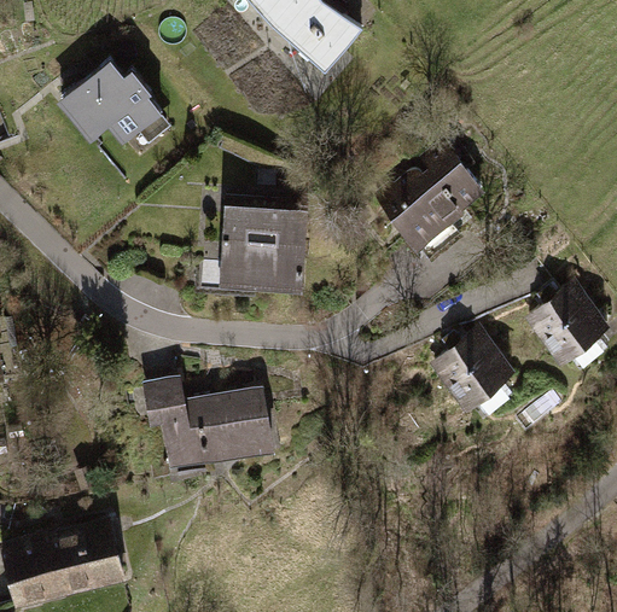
[(324,7),(316,0),(248,0),(274,29),(326,71),(362,31),(324,7)]
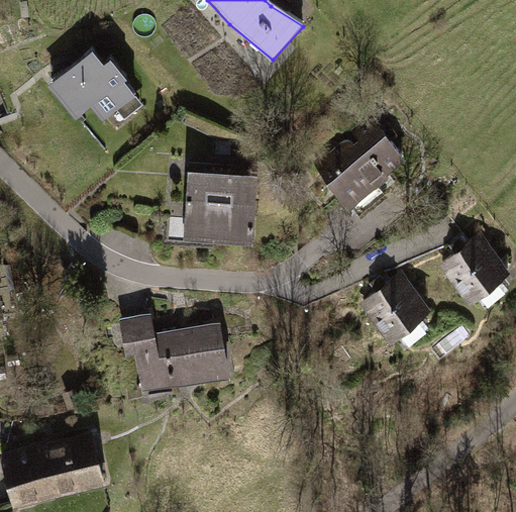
[(110,60),(104,65),(92,50),(52,84),(79,118),(94,106),(106,121),(116,112),(125,122),(143,107),(135,97),(135,96),(124,82),(127,80),(110,60)]
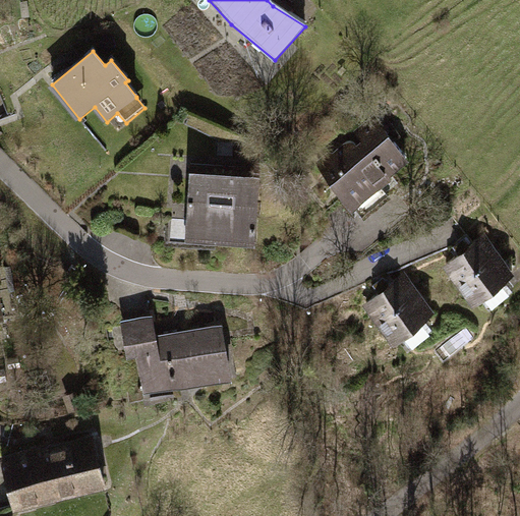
[(373,128),(323,170),(353,207),(404,165),(373,128)]
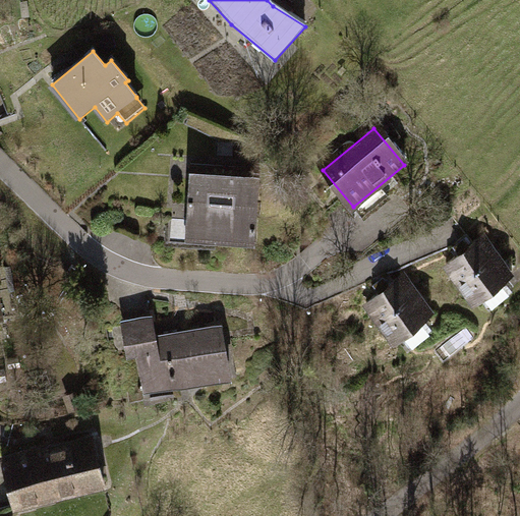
[(254,175),(193,173),(191,241),(253,242),(254,175)]
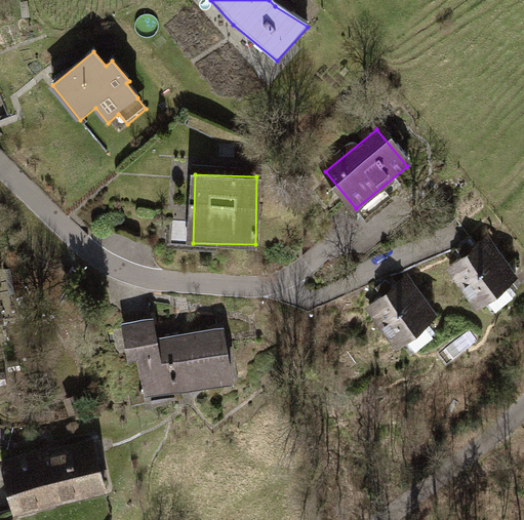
[(514,278),(487,245),(454,273),(481,306),(514,278)]
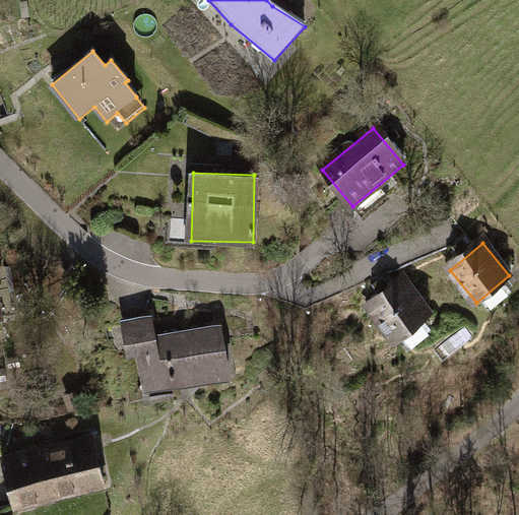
[(430,313),(406,282),(370,309),(393,339),(430,313)]
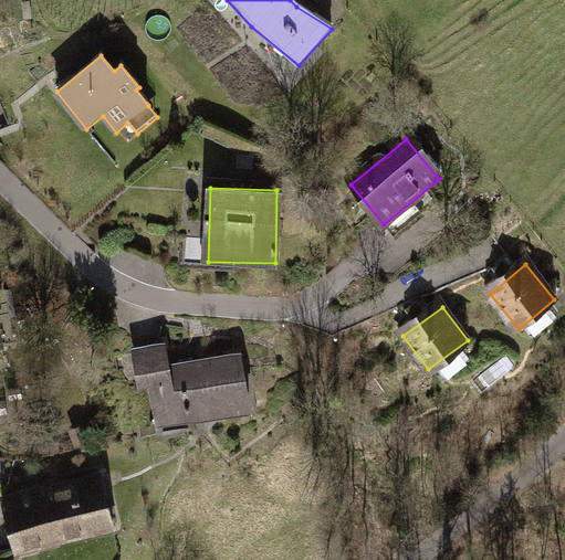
[(239,357),(150,374),(160,428),(249,411),(239,357)]
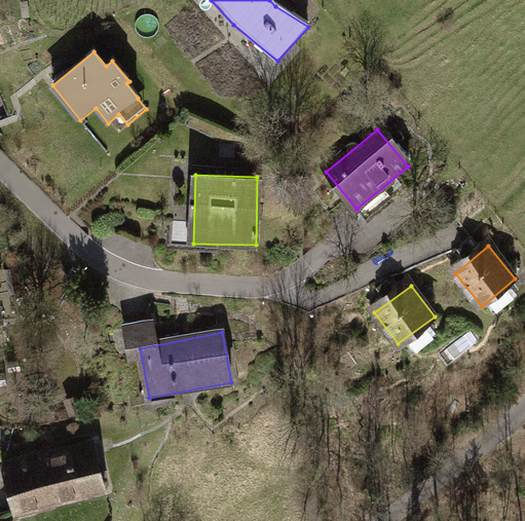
[(96,441),(1,456),(12,519),(106,503),(96,441)]
